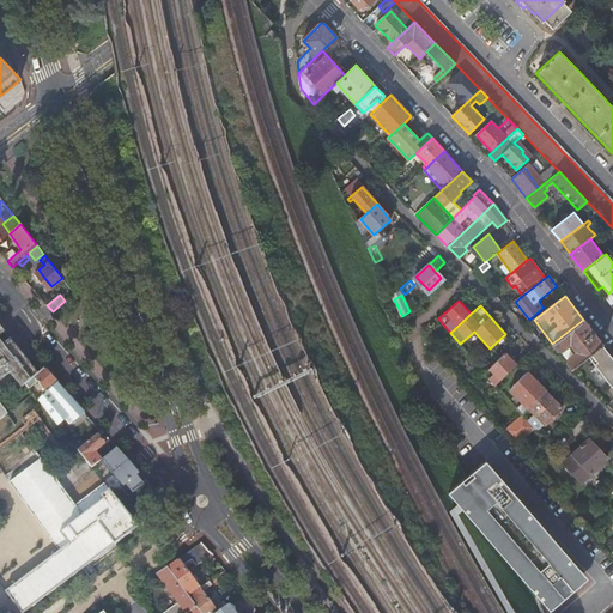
[(602,345),(583,320),(552,344),(556,350),(560,350),(568,359),(566,363),(571,370),(589,356),(602,345)]
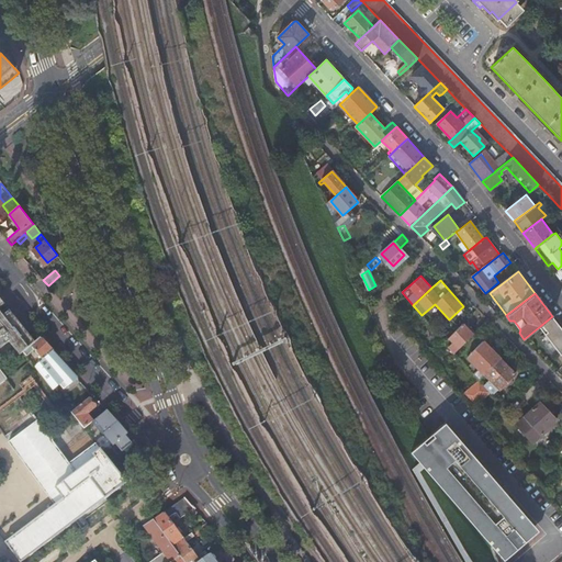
[(23,355),(35,344),(35,343),(0,299),(0,351),(13,341),(23,355)]
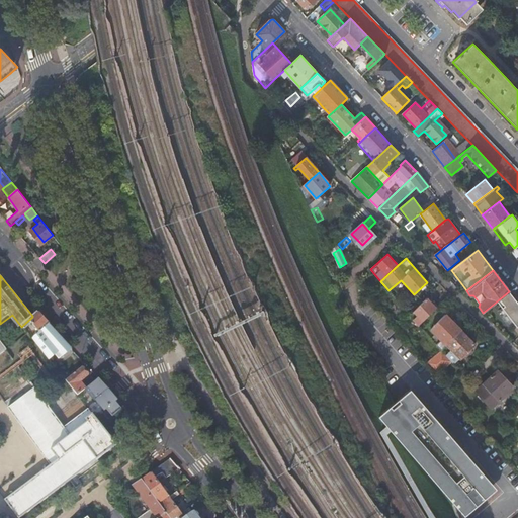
[(517,326),(517,303),(509,291),(498,300),(517,327),(517,326)]
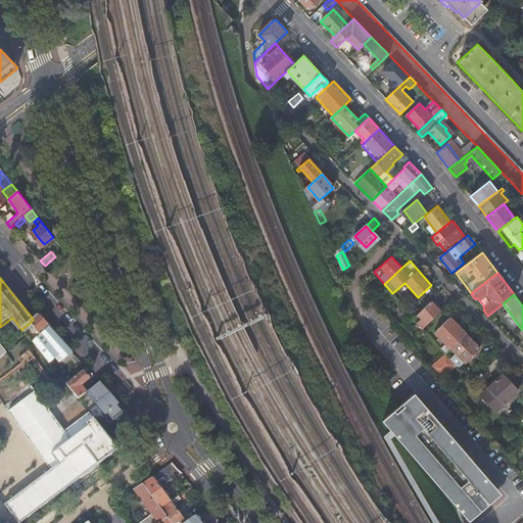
[(440,312),(430,301),(414,318),(423,328),(440,312)]
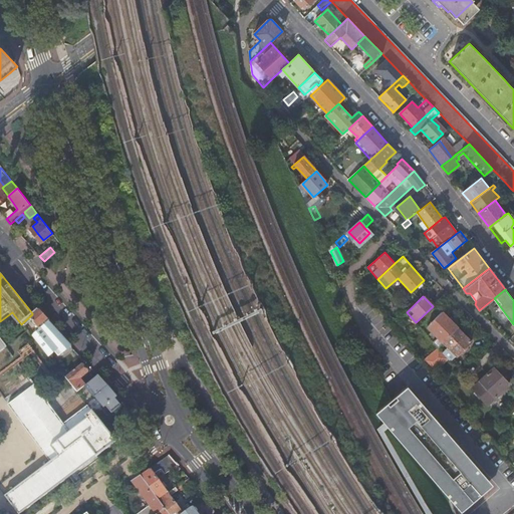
[(37,309),(32,313),(32,314),(21,324),(26,331),(31,336),(36,332),(48,321),(42,315),(37,309)]
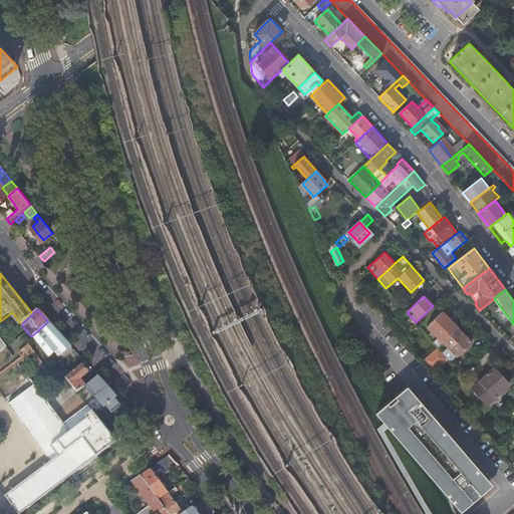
[(438,337),(433,341),(438,347),(443,342),(457,327),(442,312),(428,327),(438,337)]
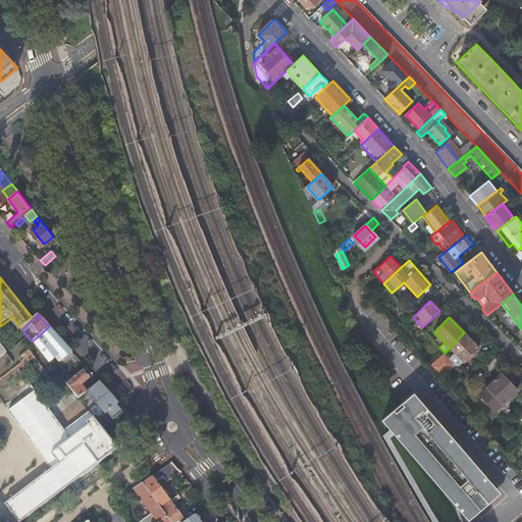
[(49,326),(37,337),(43,346),(56,334),(49,326)]
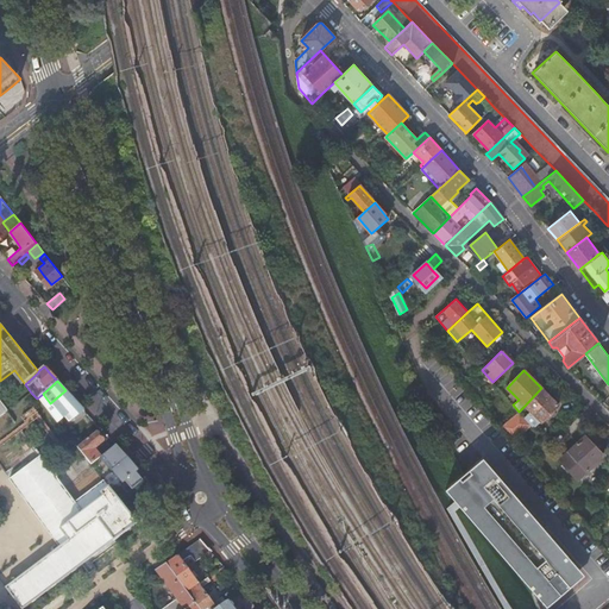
[(470,384),(468,387),(476,396),(479,393),(477,390),(473,387),(473,388),(470,384)]
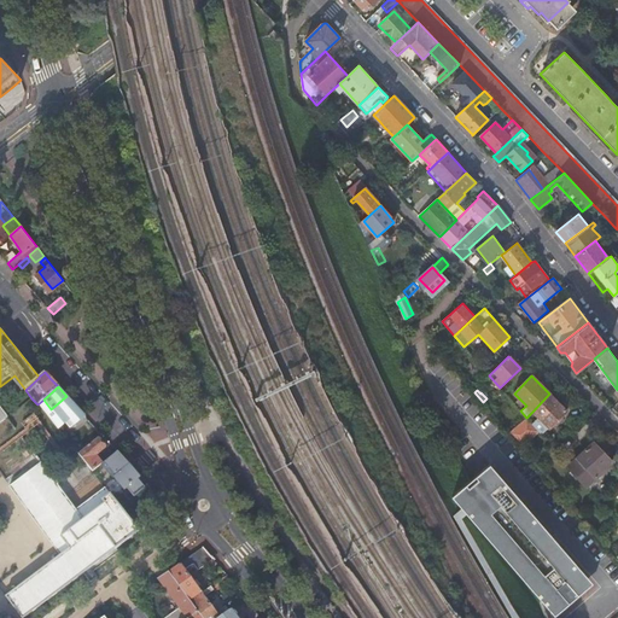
[(566,410),(549,394),(532,412),(537,417),(531,424),(538,432),(542,435),(566,410)]
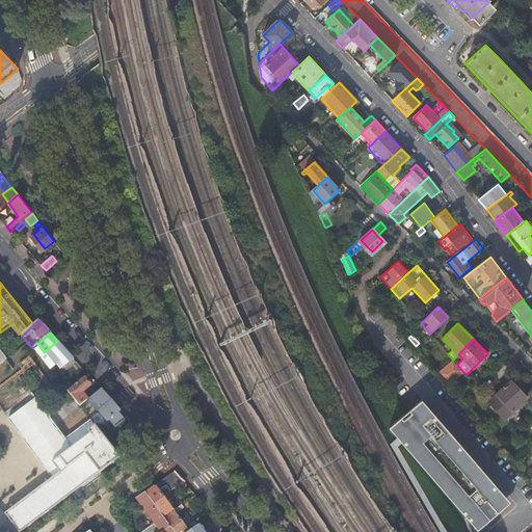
[(65,350),(59,343),(47,353),(51,357),(47,362),(50,366),(55,363),(60,369),(73,358),(65,350)]
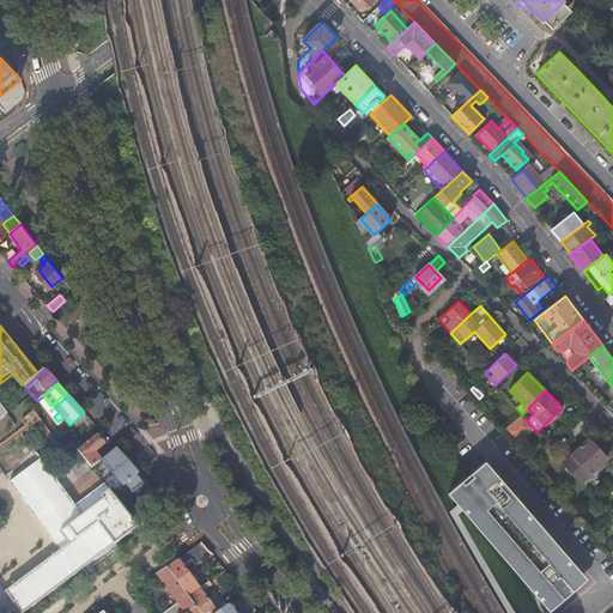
[(522,414),(505,430),(516,443),(534,429),(527,420),(522,414)]
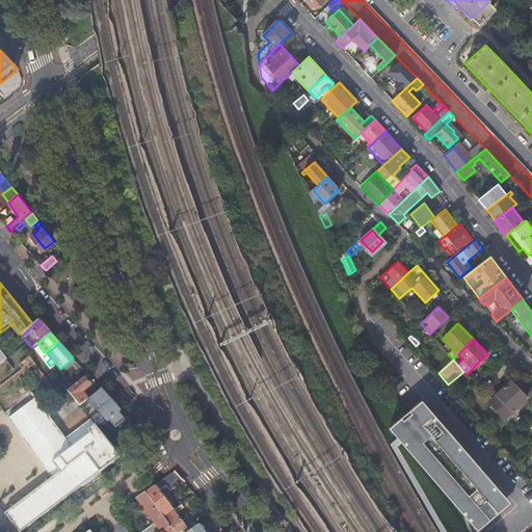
[(83,378),(67,392),(73,399),(80,407),(88,400),(84,396),(82,394),(90,387),(83,378)]
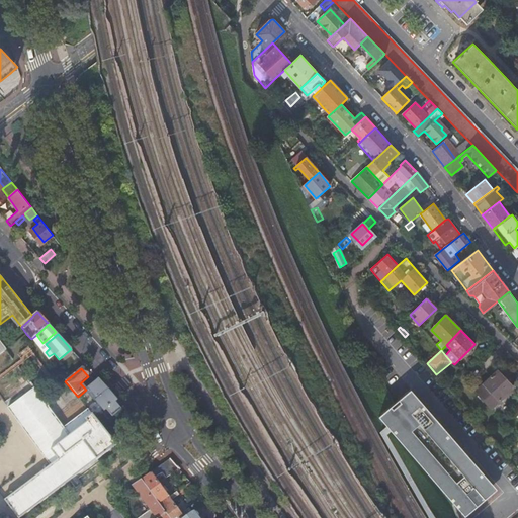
[(499,402),(513,387),(498,371),(478,391),(491,407),(498,400),(499,402)]
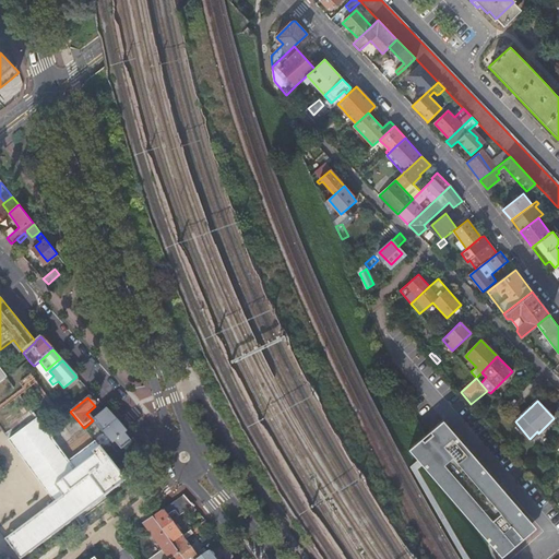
[(437,411),(403,440),(495,548),(530,519),(437,411)]
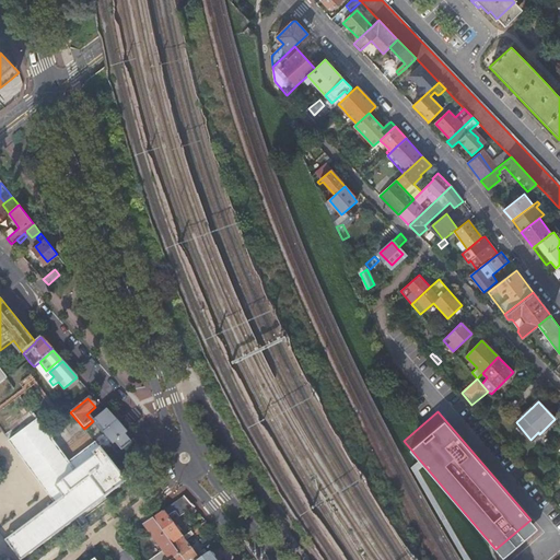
[(51,440),(51,439),(37,420),(8,442),(55,503),(4,540),(19,559),(21,559),(90,509),(96,503),(126,481),(117,470),(95,444),(70,463),(51,440)]
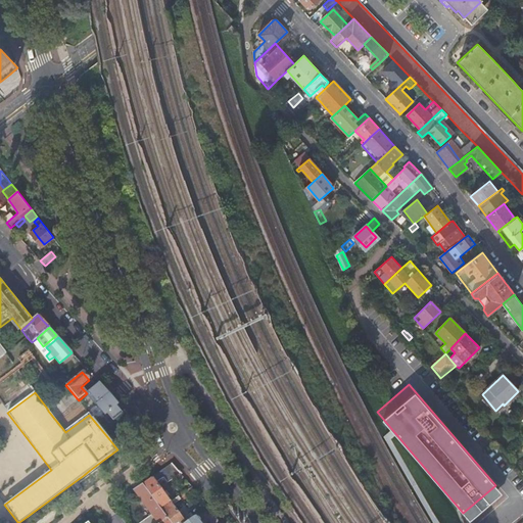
[(114,399),(109,394),(96,405),(105,416),(107,414),(113,421),(123,414),(119,409),(116,407),(119,405),(114,399)]
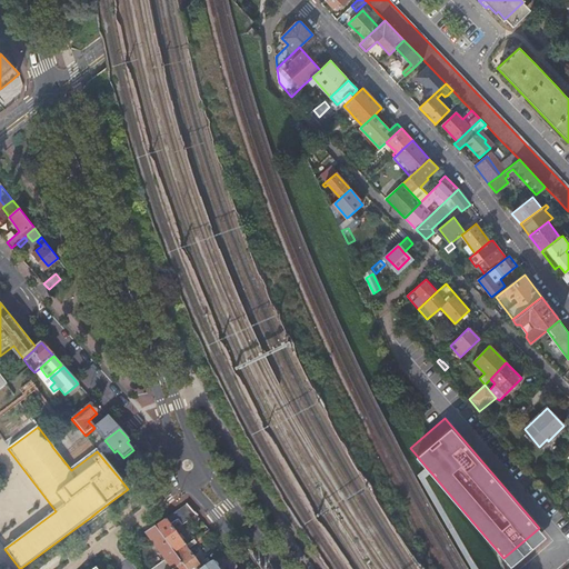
[(196,515),(187,505),(175,513),(178,518),(182,525),(196,515)]
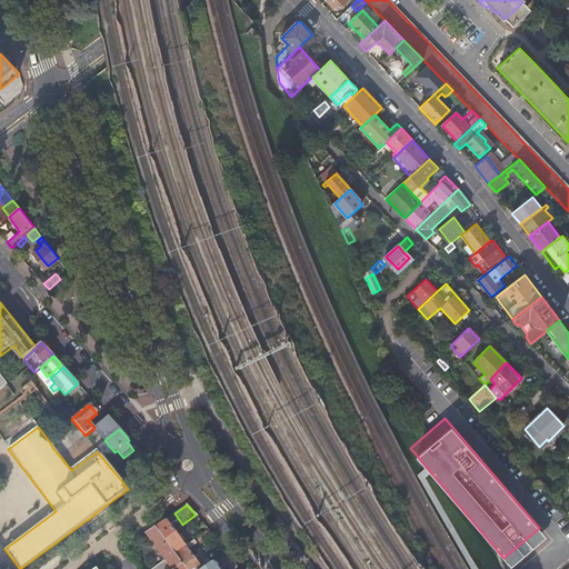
[(178,518),(175,513),(155,527),(175,553),(185,547),(178,536),(169,525),(178,518)]
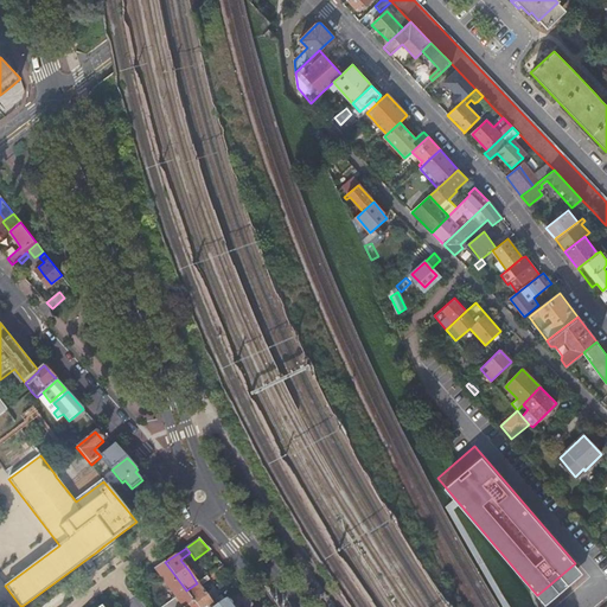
[(186,590),(165,562),(155,569),(176,598),(161,606),(185,606),(195,601),(186,590)]
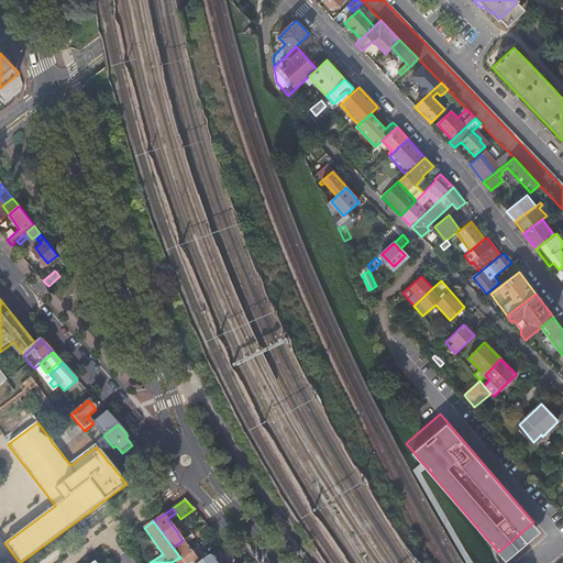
[(183,541),(173,548),(180,558),(184,562),(199,562),(208,558),(206,553),(197,559),(190,551),(186,543),(210,528),(207,525),(183,541)]
